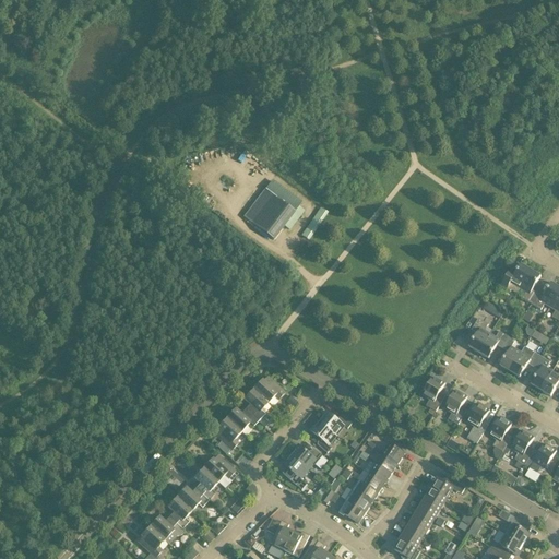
[(274,241),(296,213),(273,197),(251,225),(274,241)]
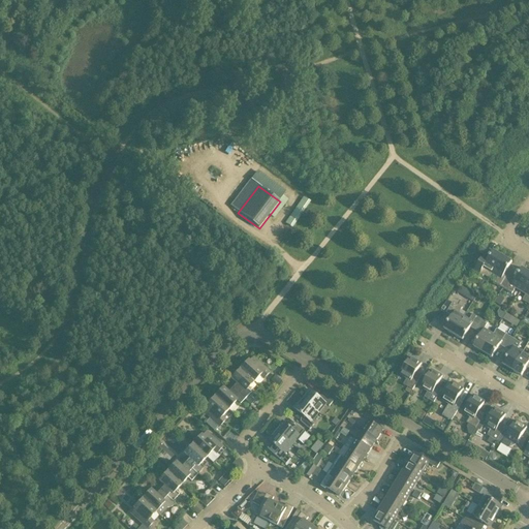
[(489,279),(492,274),(502,256),(493,251),(486,263),(480,260),(473,271),(483,277),(484,275),(489,279)]
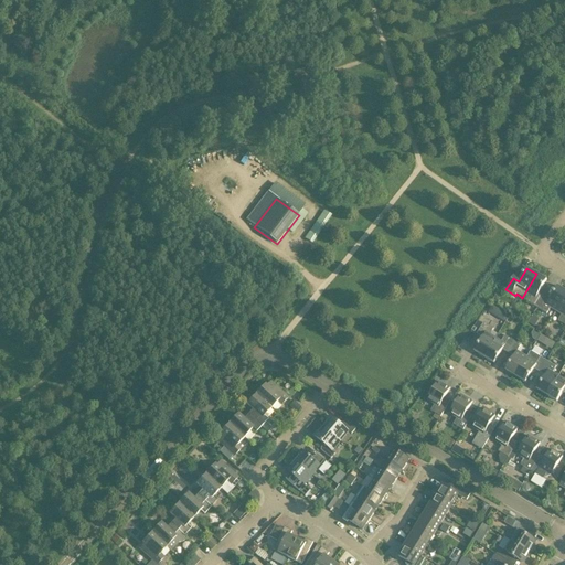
[(525,292),(531,296),(528,302),(536,308),(544,297),(539,294),(546,280),(536,274),(525,292)]
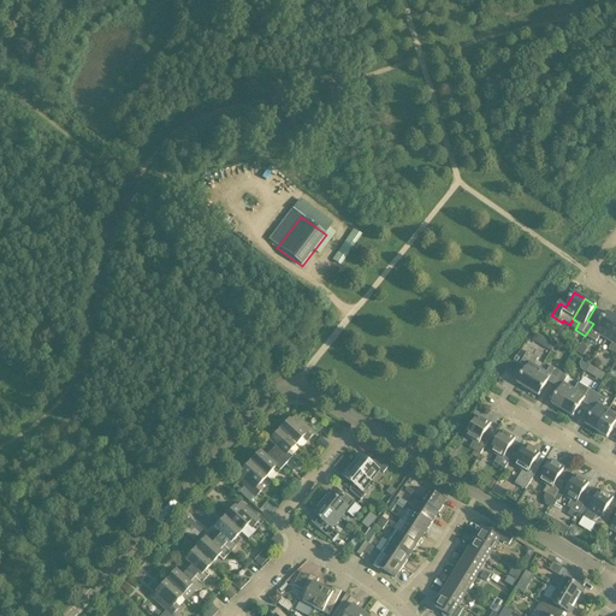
[(606,339),(615,323),(615,317),(608,313),(598,327),(593,324),(585,336),(596,343),(600,336),(606,339)]
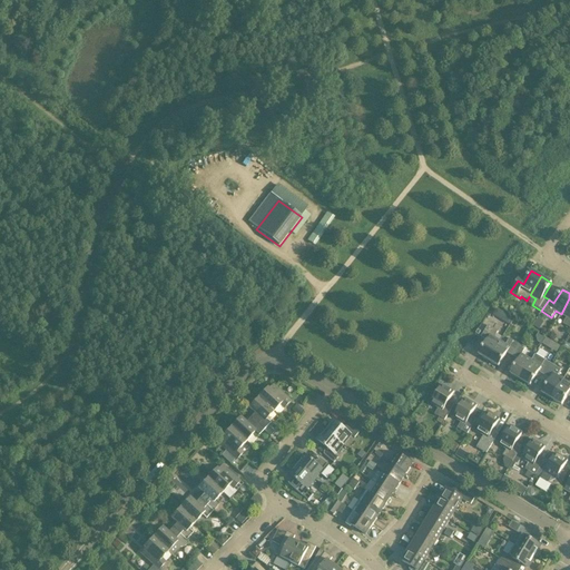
[(503,321),(509,324),(513,317),(508,314),(503,321)]
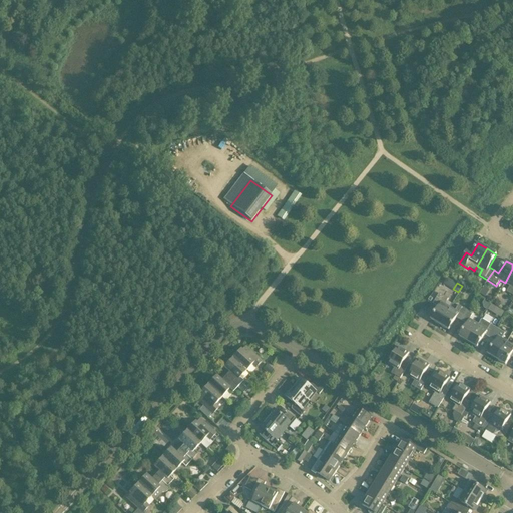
[(445,305),(448,299),(439,294),(433,304),(438,307),(430,319),(439,325),(450,308),(445,305)]
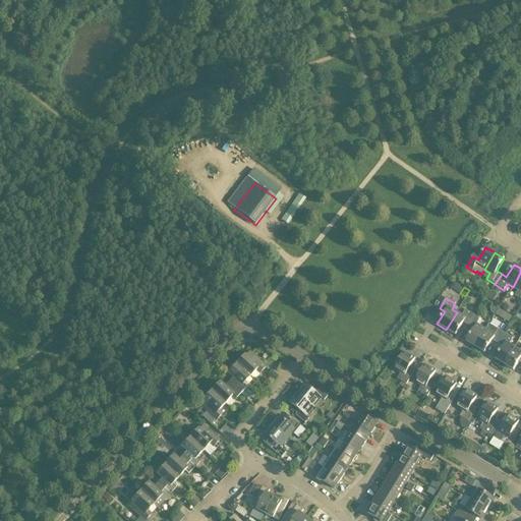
[(465,309),(462,315),(457,312),(446,330),(455,335),(463,323),(468,326),(474,315),(465,309)]
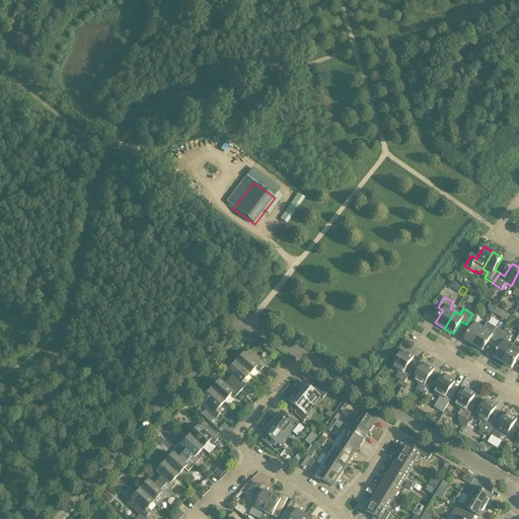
[(503,311),(497,308),(494,313),(500,316),(503,311)]
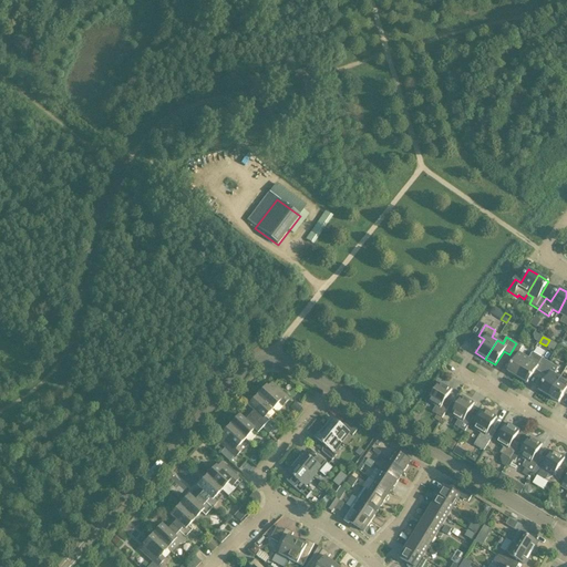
[(518,352),(523,347),(516,343),(509,354),(515,358),(507,372),(517,378),(528,359),(518,352)]
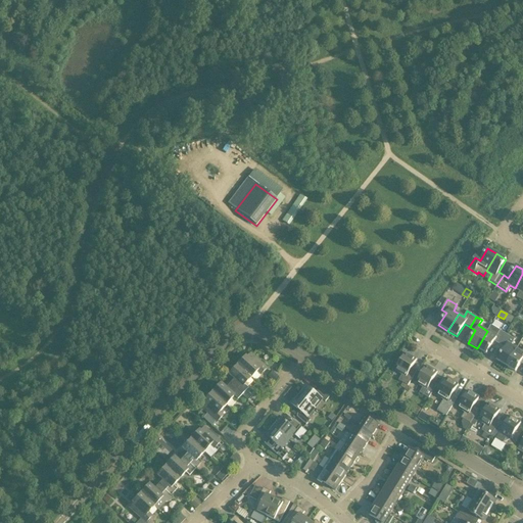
[(491,325),(487,331),(477,348),(486,354),(493,341),(500,344),(506,334),(491,325)]
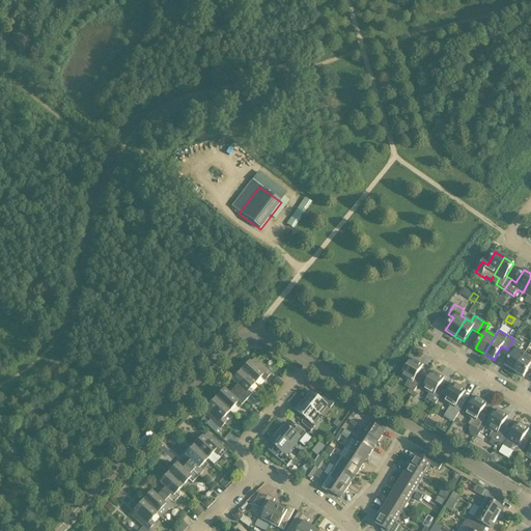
[(519,351),(523,344),(513,339),(507,350),(512,353),(504,366),(513,371),(525,354),(519,351)]
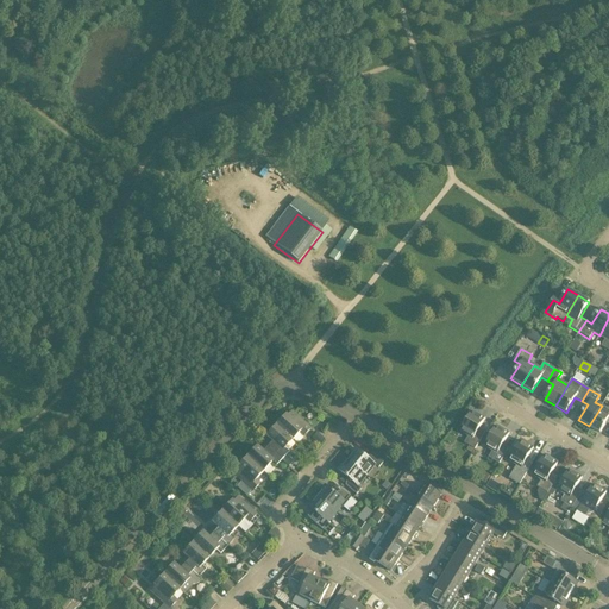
[(608,406),(608,409),(602,406),(589,426),(600,433),(608,418),(608,406)]
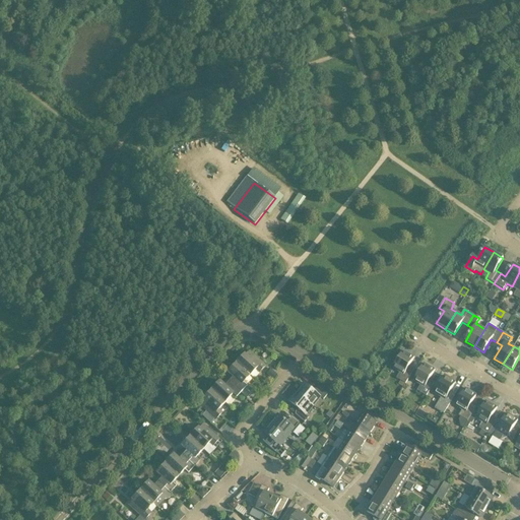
[(403,351),(392,369),(399,373),(396,378),(405,384),(411,373),(406,370),(414,358),(403,351)]
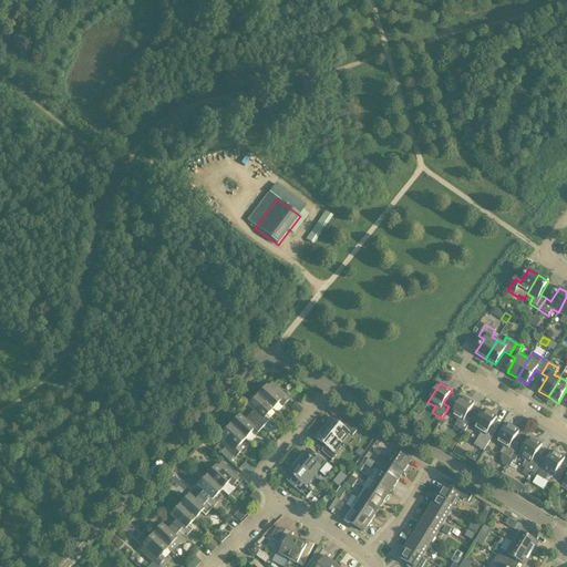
[(284,404),(289,400),(272,384),(268,389),(265,387),(256,397),(271,411),(280,401),(284,404)]
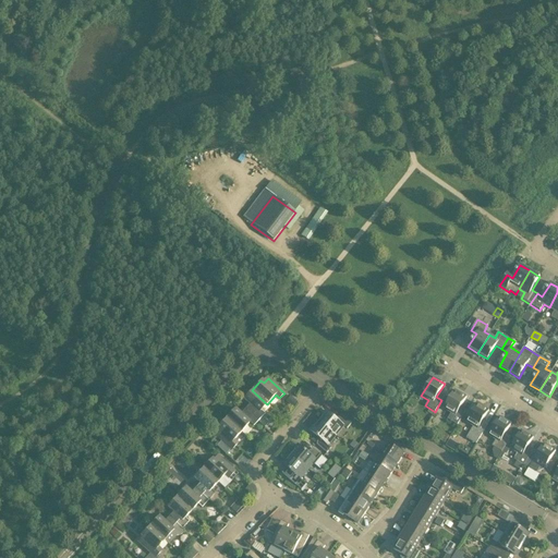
[(264,414),(261,411),(267,404),(252,390),(243,400),(246,403),(242,408),(257,422),(264,414)]
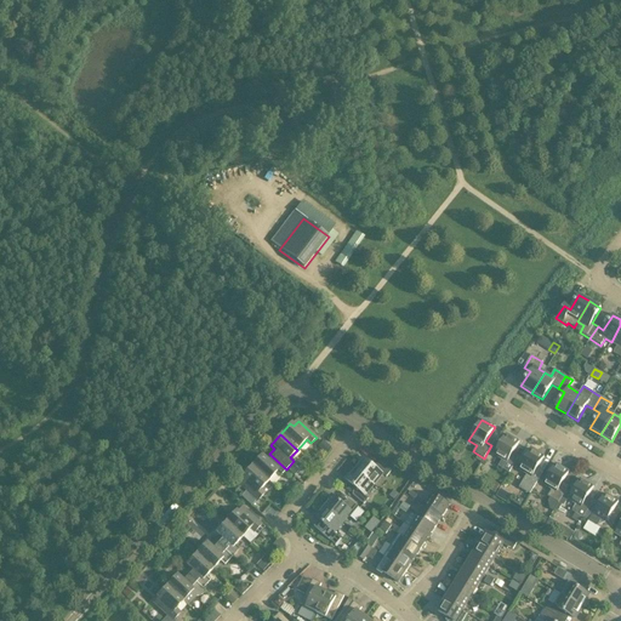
[(519,442),(506,434),(494,455),(502,460),(497,467),(508,473),(517,461),(511,457),(519,442)]
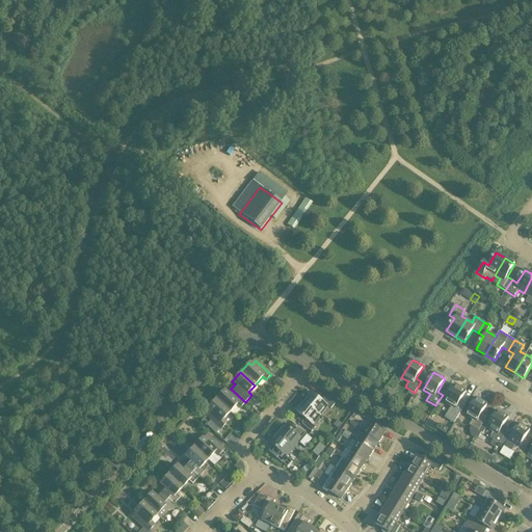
[(284,383),(277,378),(273,383),(280,388),(284,383)]
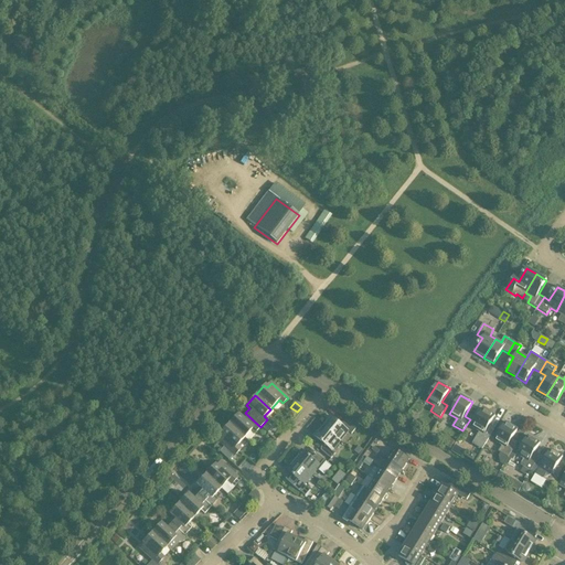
[(494,416),(483,408),(471,427),(479,433),(476,438),(486,445),(492,433),(487,429),(494,416)]
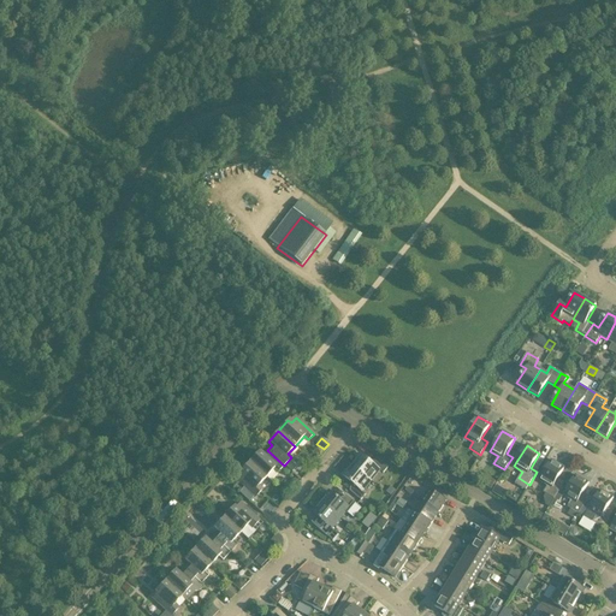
[(249,462),(265,478),(274,467),(279,472),(284,466),(267,450),(262,455),(259,451),(249,462)]
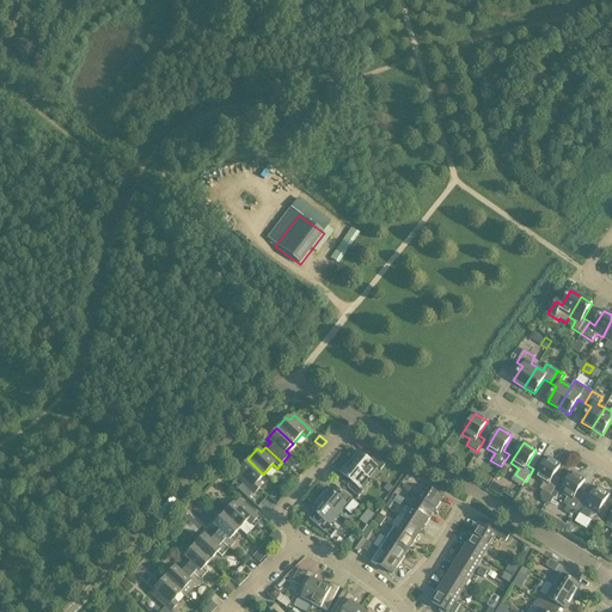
[(380,470),(385,465),(374,456),(369,461),(357,451),(348,461),(368,478),(377,467),(380,470)]
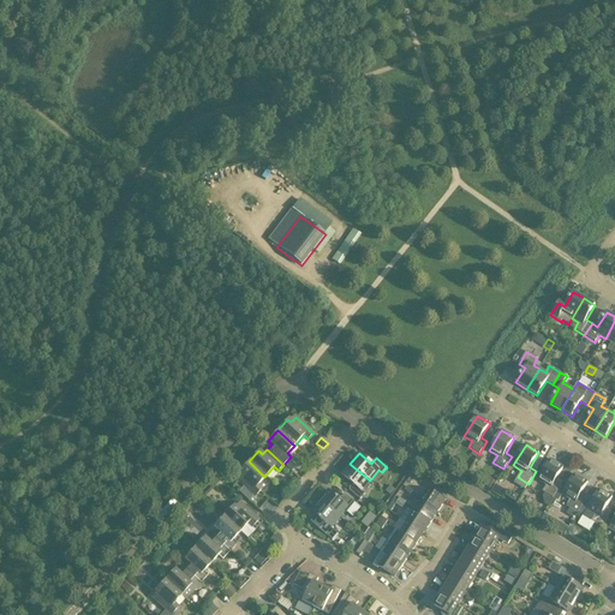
[(563,467),(550,460),(538,481),(547,485),(542,491),(553,499),(561,485),(554,482),(563,467)]
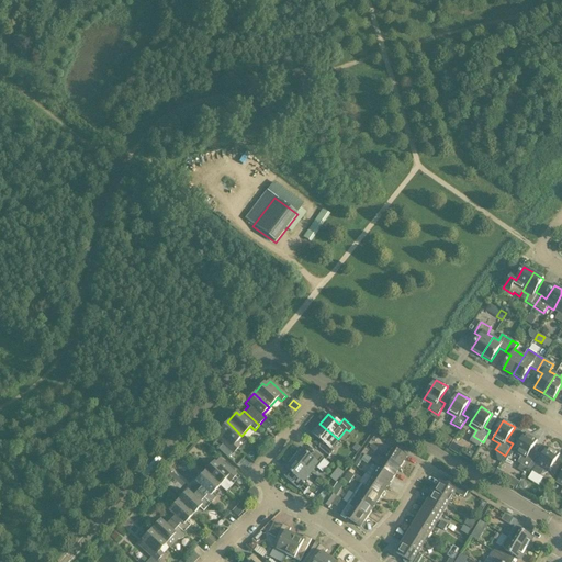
[(221,435),(216,439),(233,453),(237,449),(234,446),(242,436),(227,422),(217,431),(221,435)]
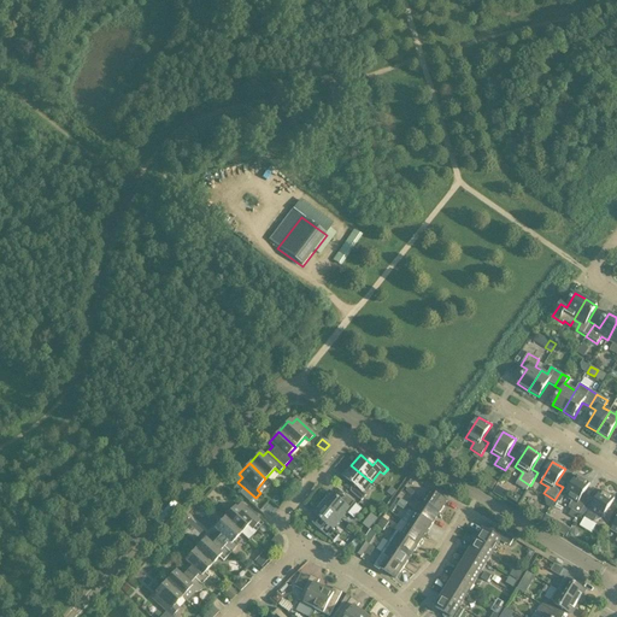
[(342,476),(354,486),(351,492),(362,501),(366,495),(363,493),(371,482),(351,465),(342,476)]
